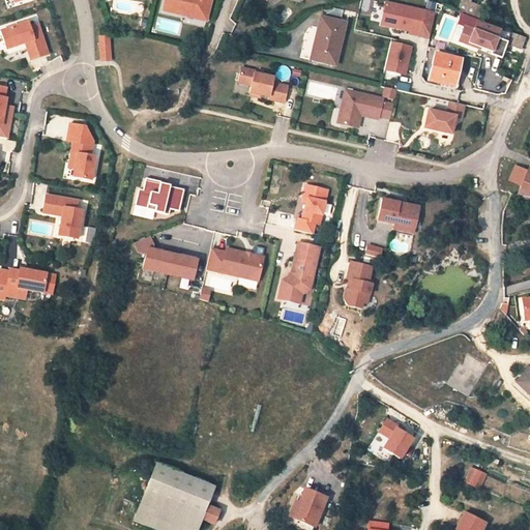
[(184,16),(185,11),(207,17),(210,0),(165,0),(163,10),(184,16)]
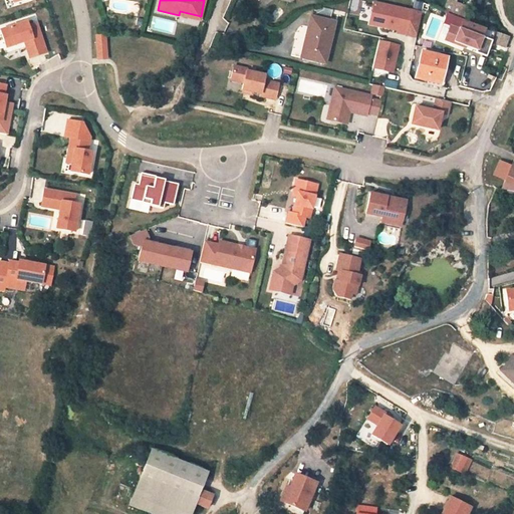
[(464,14),(467,2),(457,0),(446,0),(444,10),(464,14)]
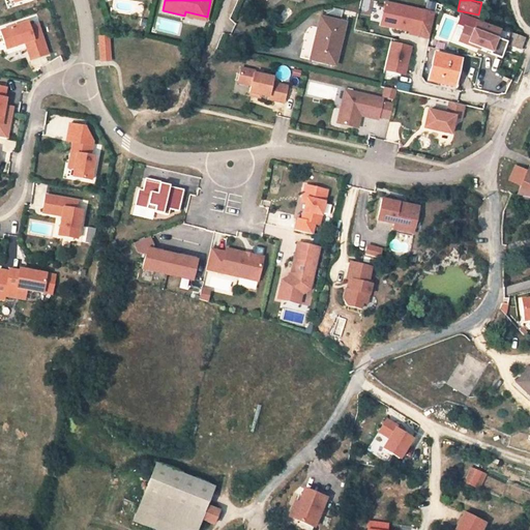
[(418,36),(423,11),(384,3),(380,26),(409,32),(409,34),(418,36)]
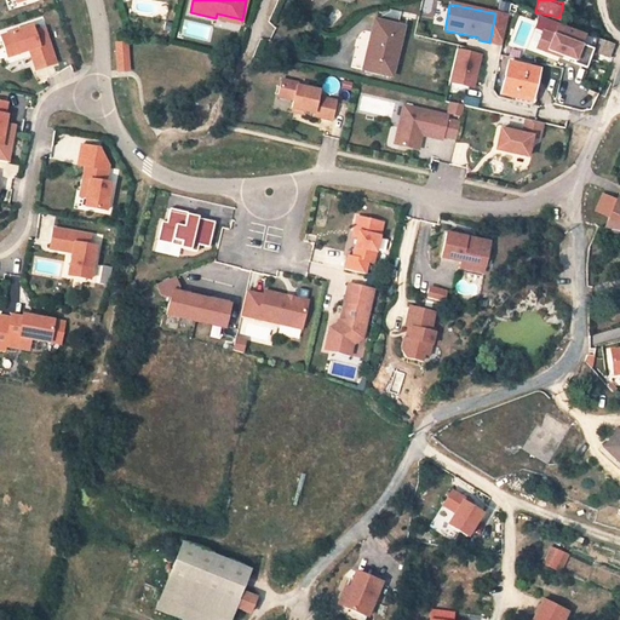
[(216,18),(241,24),(242,19),(217,13),(216,18)]
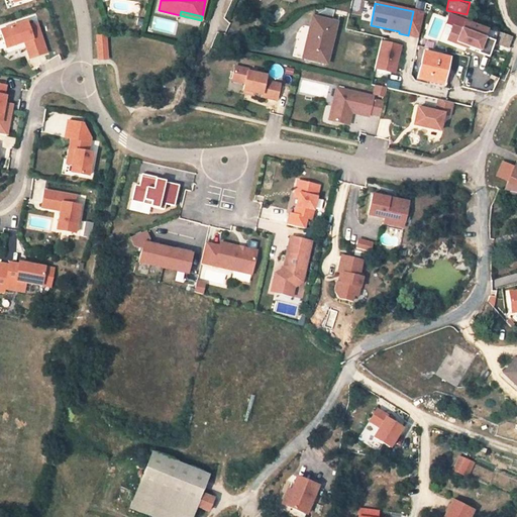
[(315,14),(314,18),(331,22),(332,18),(315,14)]
